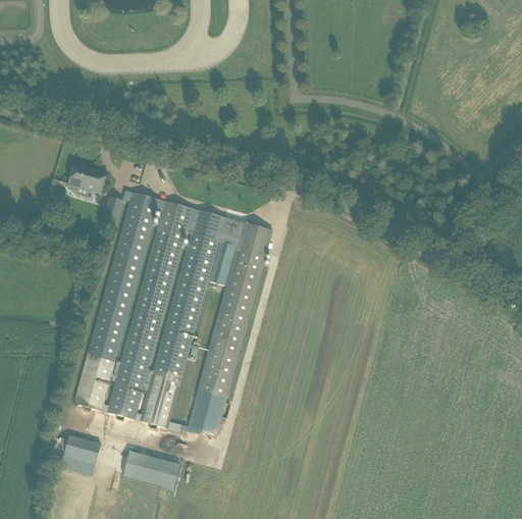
[(69,188),(74,190),(75,189),(76,186),(101,193),(107,170),(91,166),(90,167),(87,166),(87,165),(74,161),(68,183),(69,184),(68,187),(69,188)]
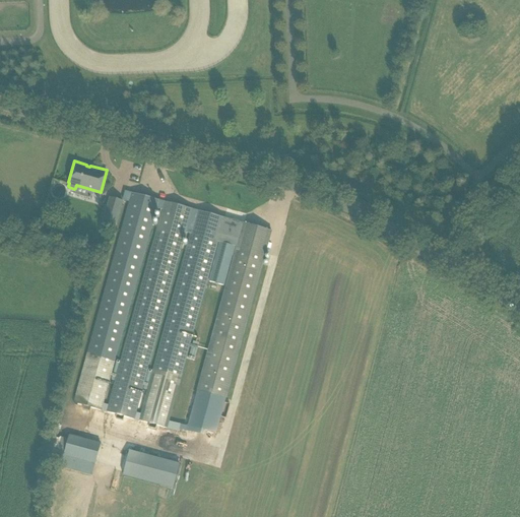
[(86,356),(74,401),(101,408),(113,363),(155,207),(156,205),(158,197),(132,190),(125,188),(122,197),(130,199),(129,200),(86,356)]
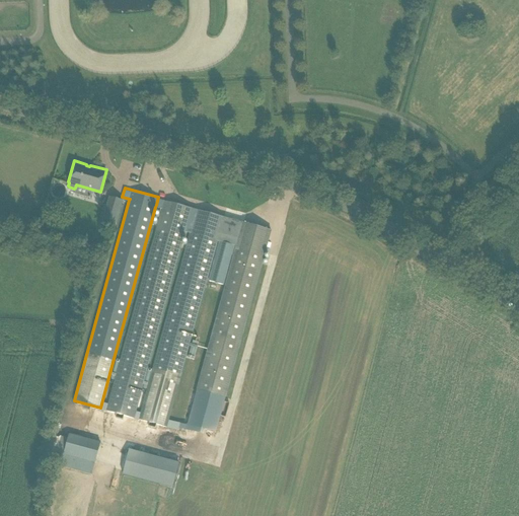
[(109,196),(102,218),(117,222),(123,199),(109,196)]
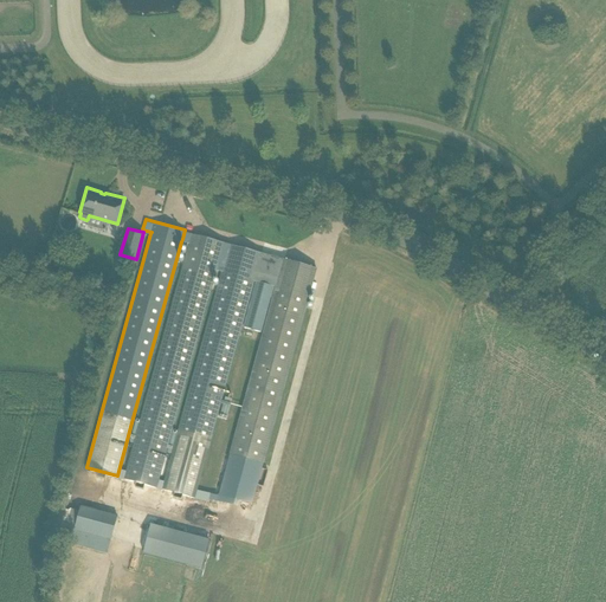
[(188,240),(124,477),(158,486),(217,269),(223,270),(231,243),(185,230),(182,239),(188,240)]
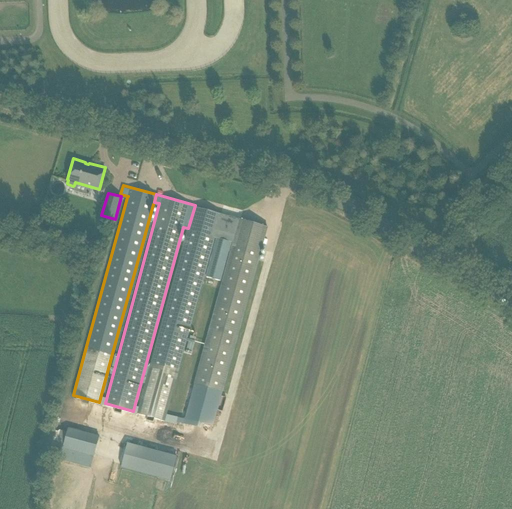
[(188,228),(138,412),(164,419),(175,377),(214,236),(216,236),(206,275),(221,279),(231,241),(232,241),(194,382),(221,390),(267,225),(240,217),(237,226),(218,221),(221,212),(195,205),(188,228)]
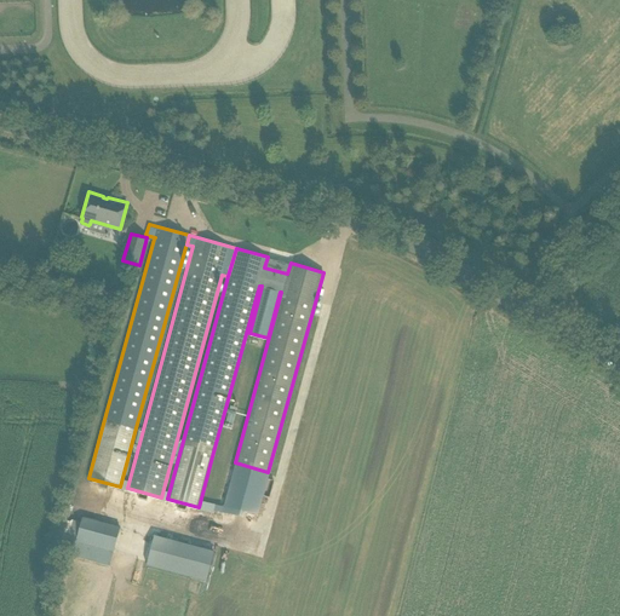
[(124,263),(121,271),(132,274),(135,265),(124,263)]
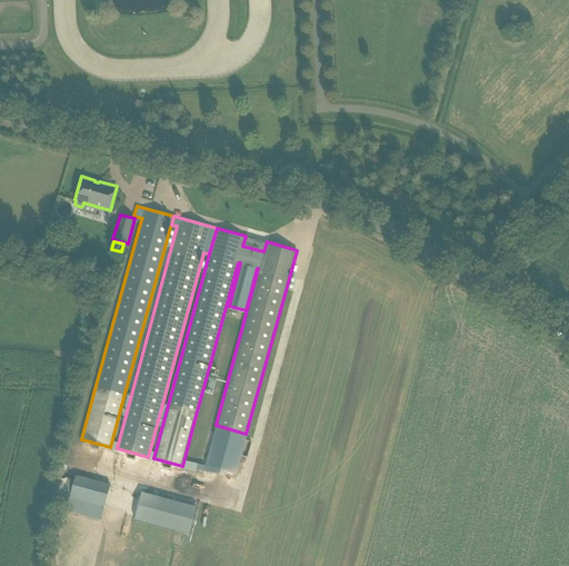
[(105,505),(110,483),(76,474),(70,496),(105,505)]
